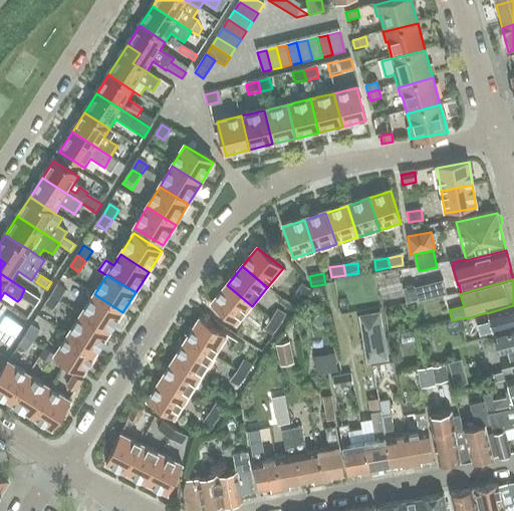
[(211,304),(215,307),(209,315),(233,335),(240,328),(237,325),(252,306),(227,285),(211,304)]
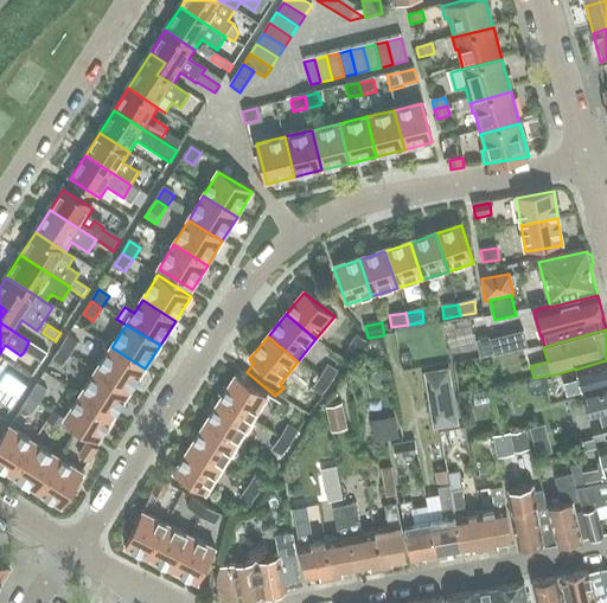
[(349,350),(359,357),(368,344),(357,337),(349,350)]
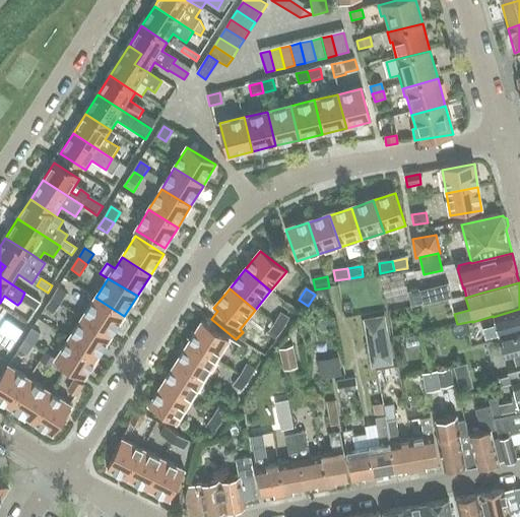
[(58,289),(52,300),(61,305),(67,295),(58,289)]
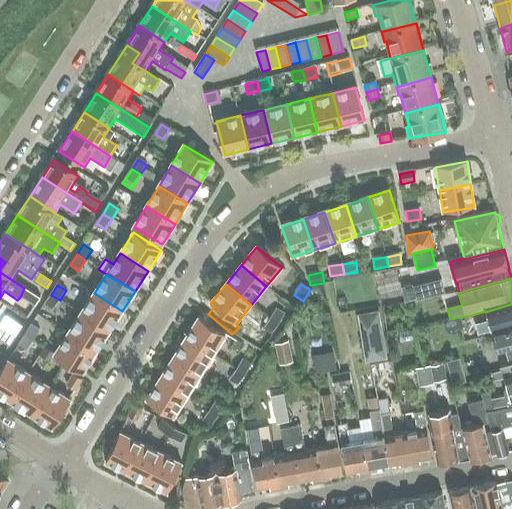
[(413,286),(402,289),(406,303),(417,300),(413,286)]
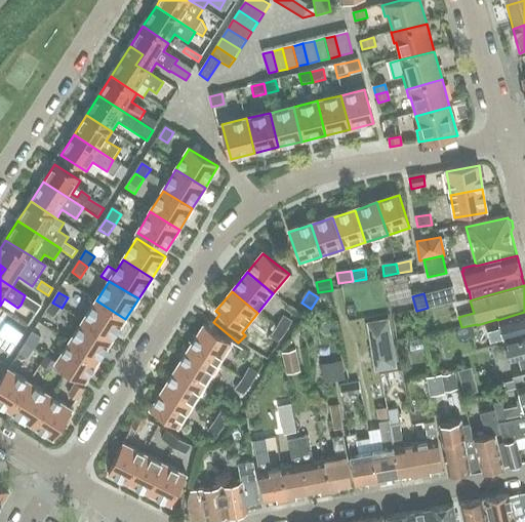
[(25,295),(21,305),(36,315),(42,306),(26,295),(25,295)]
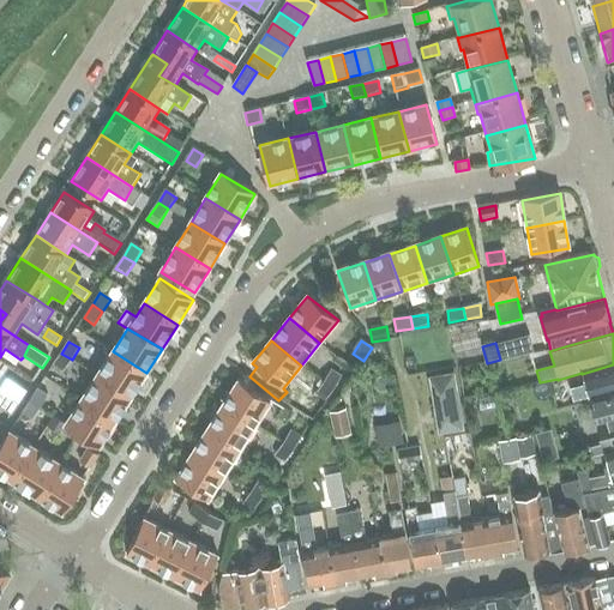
[(113,351),(97,376),(131,398),(146,373),(113,351)]
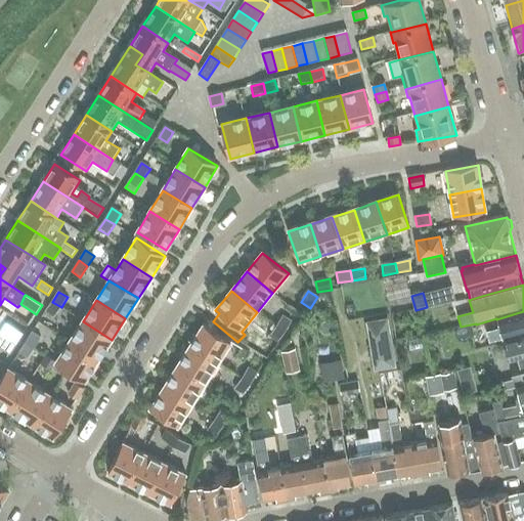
[(52,302),(45,313),(53,318),(61,307),(52,302)]
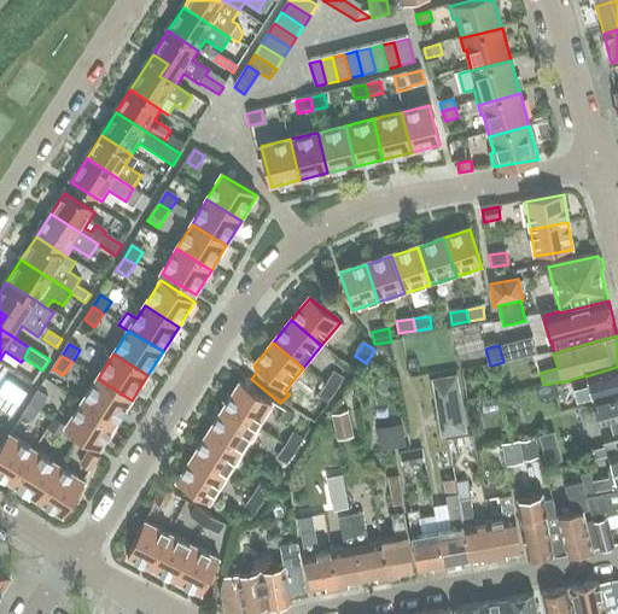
[(617,392),(617,367),(586,376),(589,389),(583,391),(584,395),(575,397),(577,404),(617,392)]
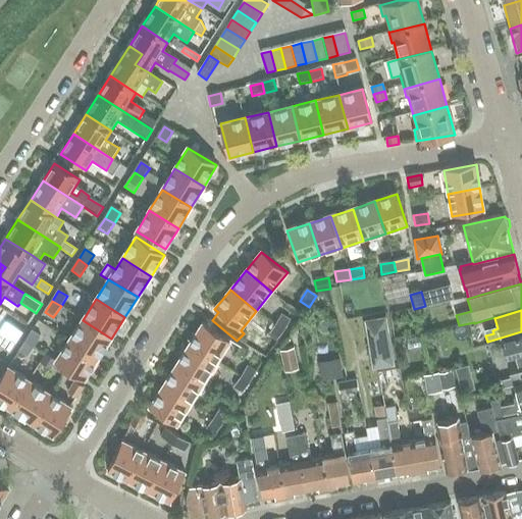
[(283,332),(291,321),(282,315),(275,326),(283,332)]
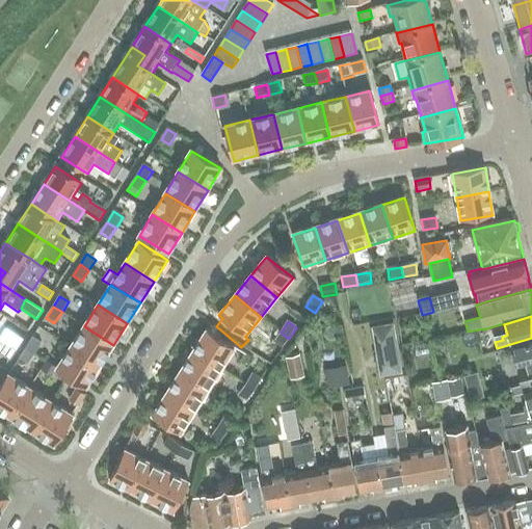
[(394,324),(372,328),(381,377),(402,373),(394,324)]
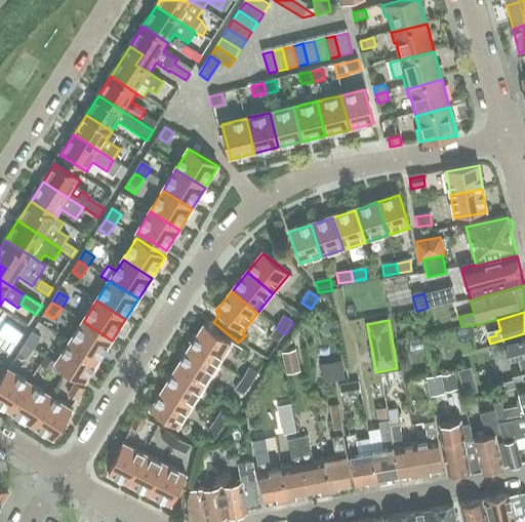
[(83,322),(70,343),(98,361),(112,340),(83,322)]
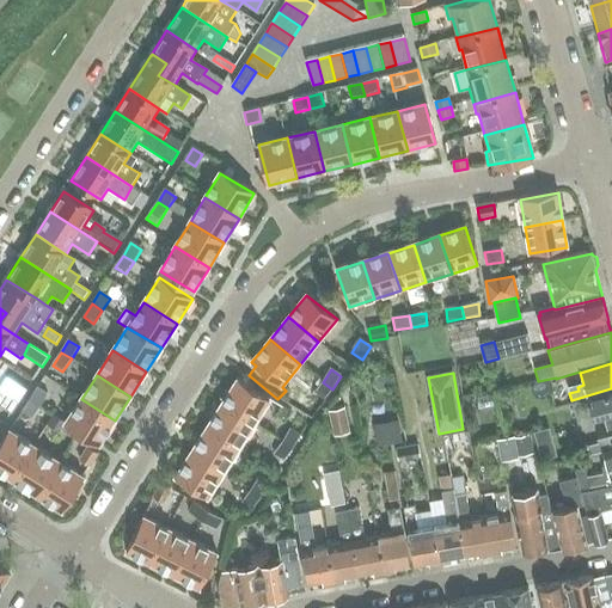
[(255,425),(270,401),(238,381),(222,405),(255,425)]
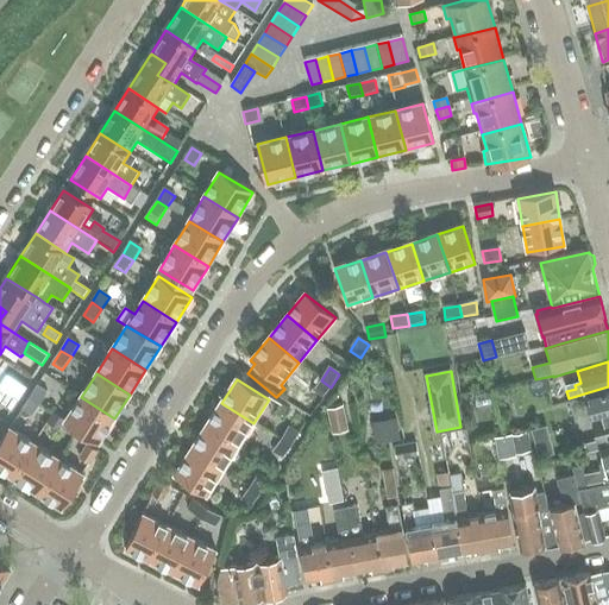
[(322,399),(331,388),(321,380),(313,392),(322,399)]
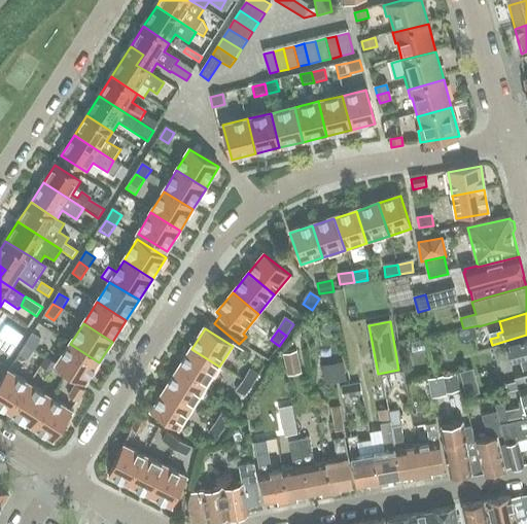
[(32,336),(26,345),(34,351),(41,341),(32,336)]
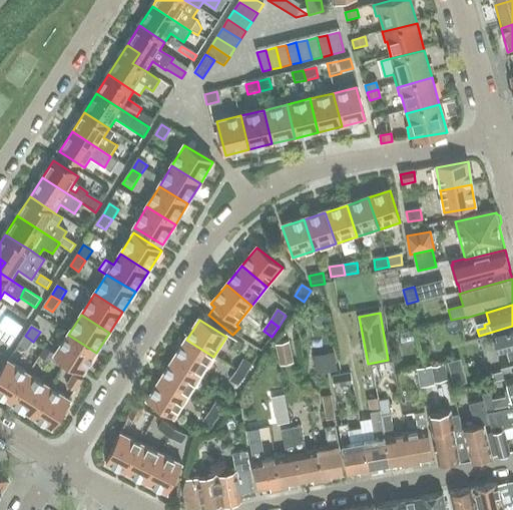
[(1,328),(0,329),(0,339),(10,346),(15,338),(1,328)]
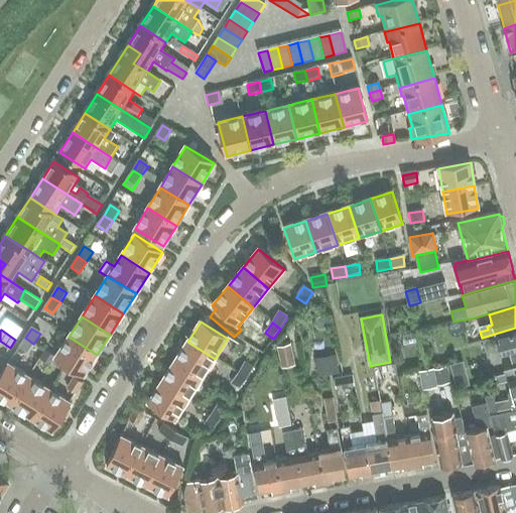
[(498,347),(501,358),(506,375),(496,378),(497,385),(508,382),(509,383),(515,380),(515,332),(496,338),(498,347)]
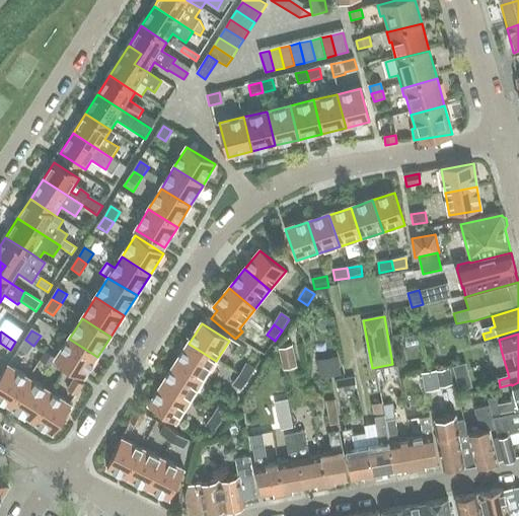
[(69,339),(56,359),(56,360),(84,377),(97,357),(69,339)]
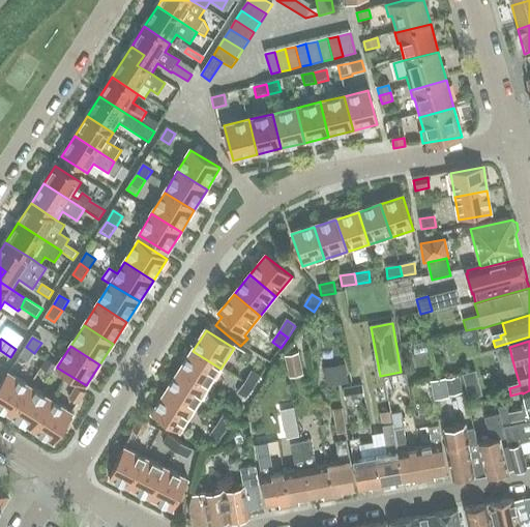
[(26,347),(19,358),(28,363),(34,353),(26,347)]
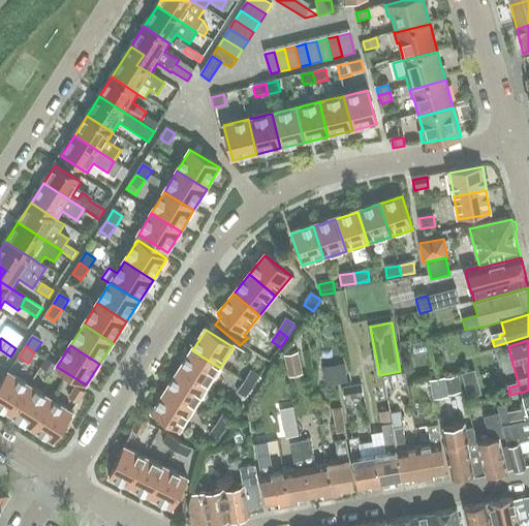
[(207,390),(220,368),(192,350),(179,372),(207,390)]
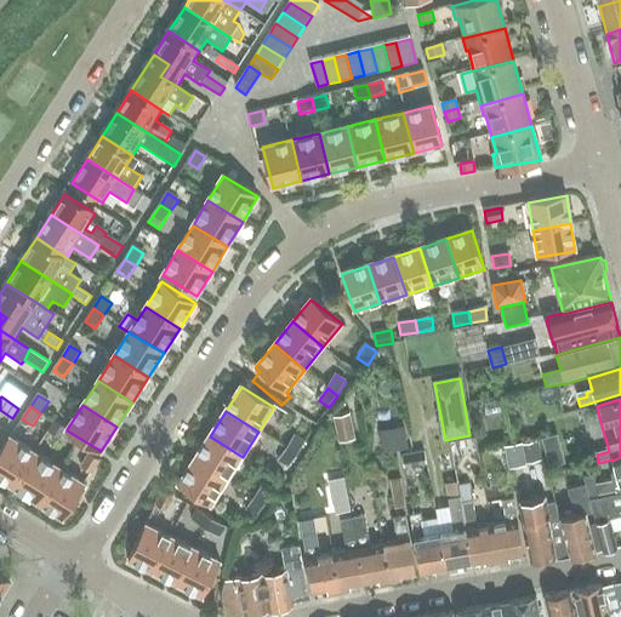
[(355,440),(351,413),(334,417),(339,444),(355,440)]
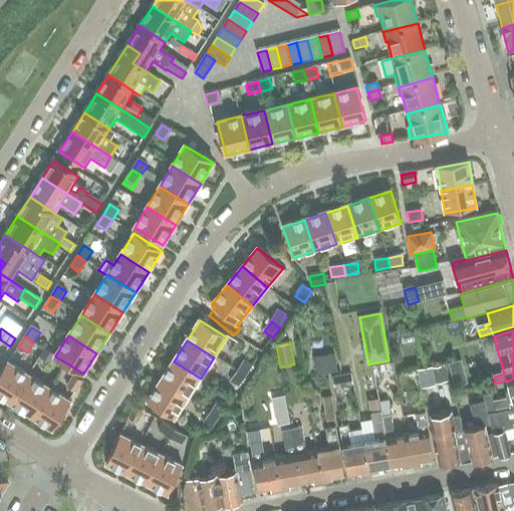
[(44,349),(39,358),(50,364),(51,363),(55,356),(55,355),(54,355),(44,349)]
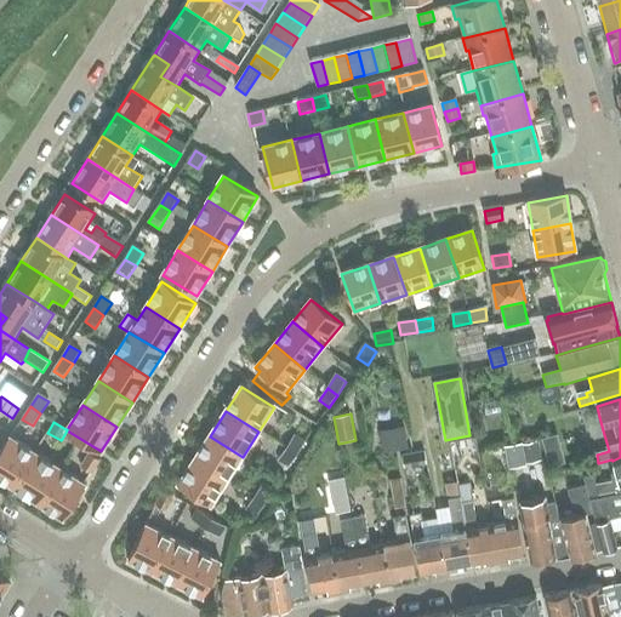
[(380,432),(383,455),(409,450),(404,427),(380,432)]
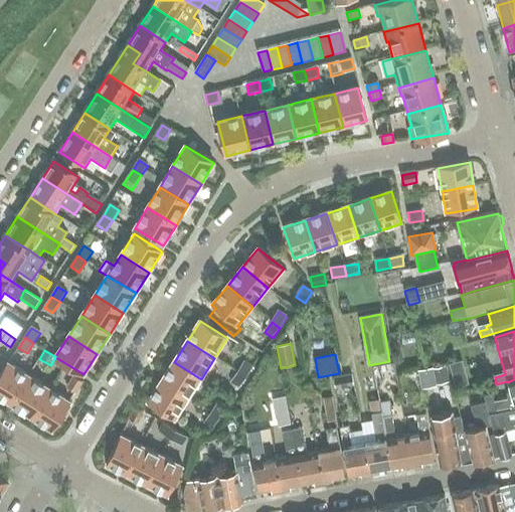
[(174,362),(161,382),(188,399),(201,379),(174,362)]
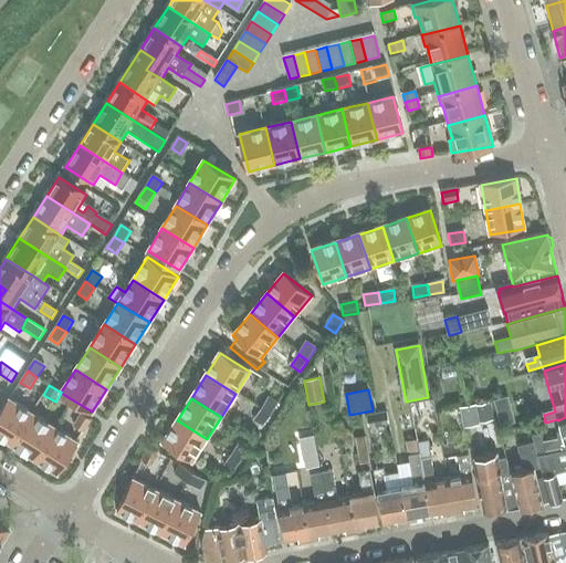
[(269,398),(261,409),(271,416),(278,405),(269,398)]
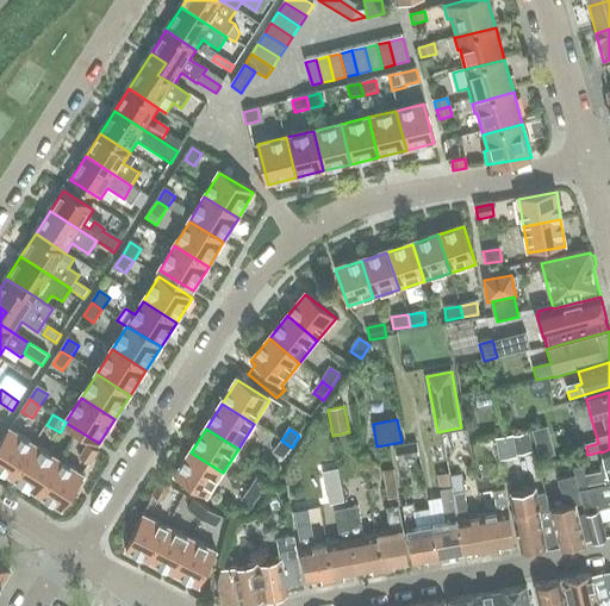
[(0,444),(0,470),(12,479),(33,445),(10,430),(0,444)]
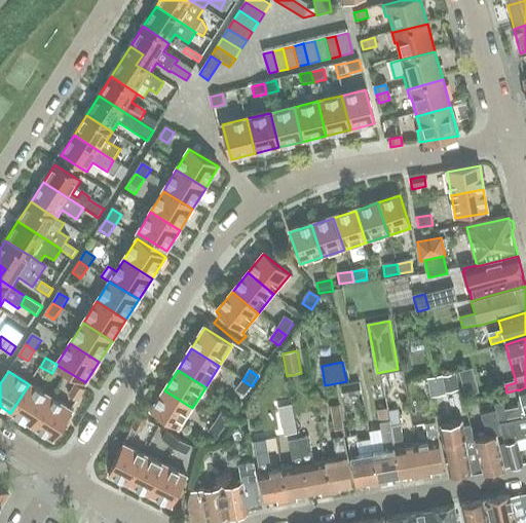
[(430,399),(447,396),(443,377),(426,380),(428,386),(430,399)]
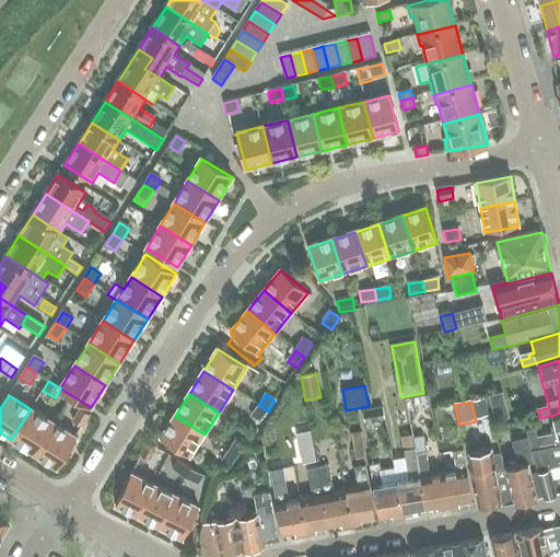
[(258,405),(251,417),(259,424),(268,412),(258,405)]
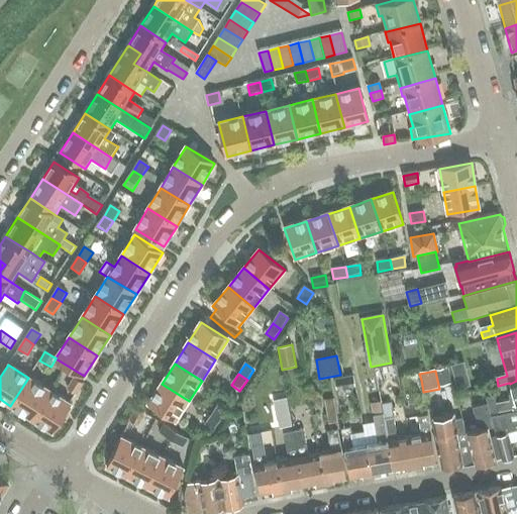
[(28,378),(10,406),(31,419),(49,391),(28,378)]
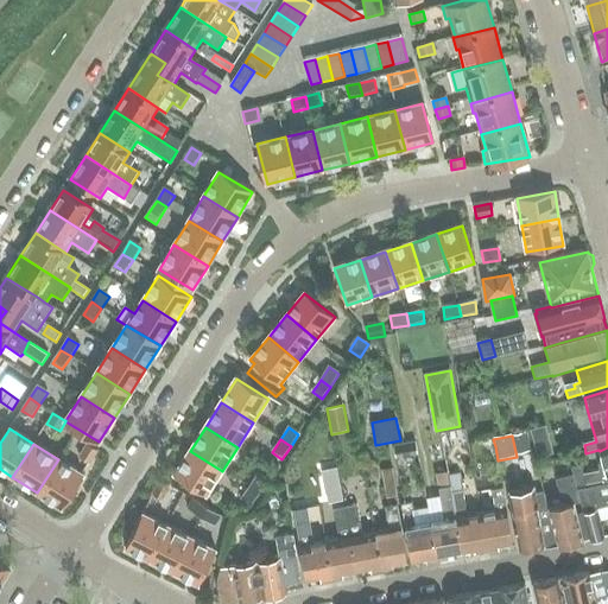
[(99,451),(87,444),(78,457),(89,464),(99,451)]
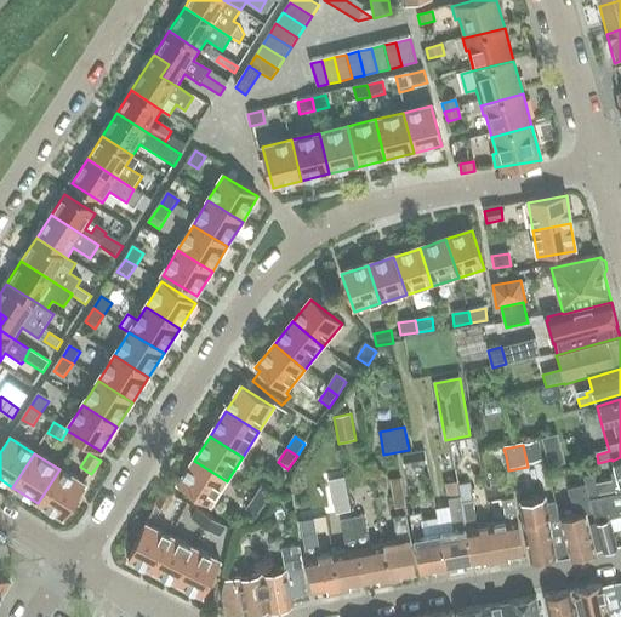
[(427,464),(425,453),(403,457),(404,469),(427,464)]
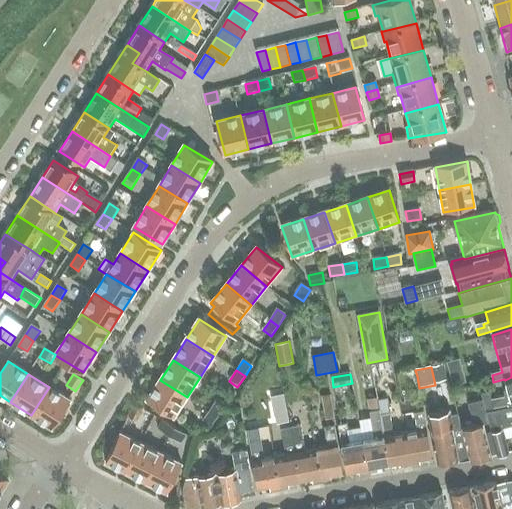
[(511,377),(505,380),(508,391),(504,392),(505,395),(505,397),(491,400),(490,393),(481,395),(483,402),(485,410),(511,404),(511,377)]
